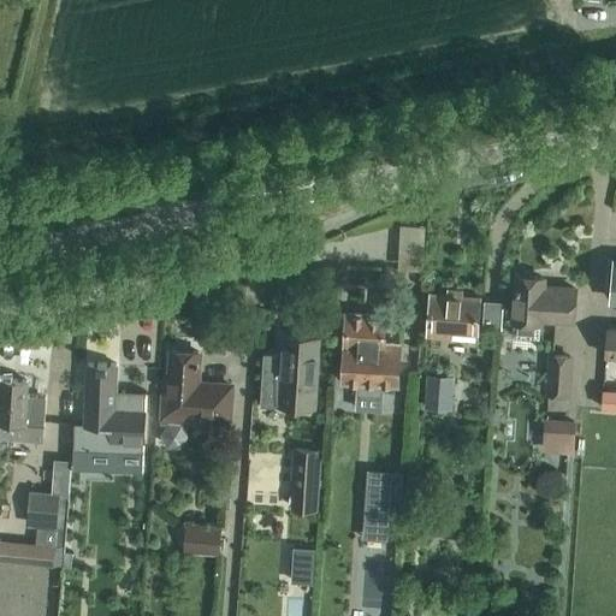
[(426,226),(400,225),(398,267),(424,270),(426,226)]
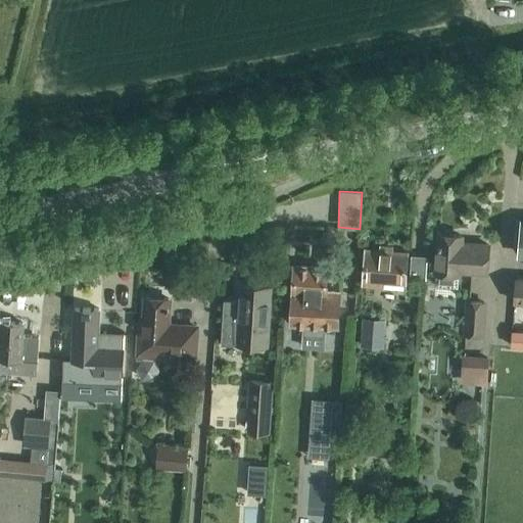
[(438,234),(435,272),(435,285),(459,287),(460,270),(486,272),(488,244),(462,242),(462,235),(438,234)]
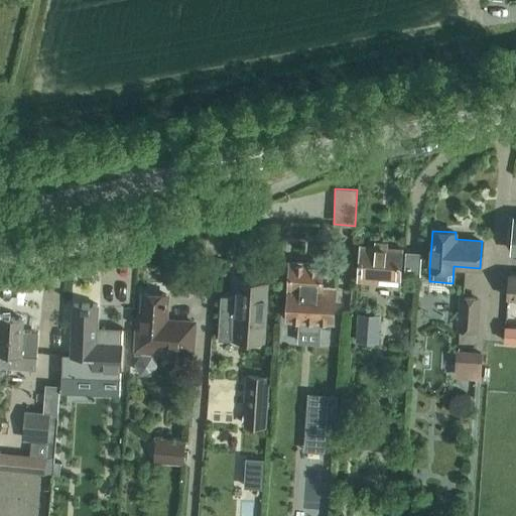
[(358,282),(378,283),(398,285),(401,248),(387,247),(387,244),(376,243),(376,246),(361,245),(358,282)]
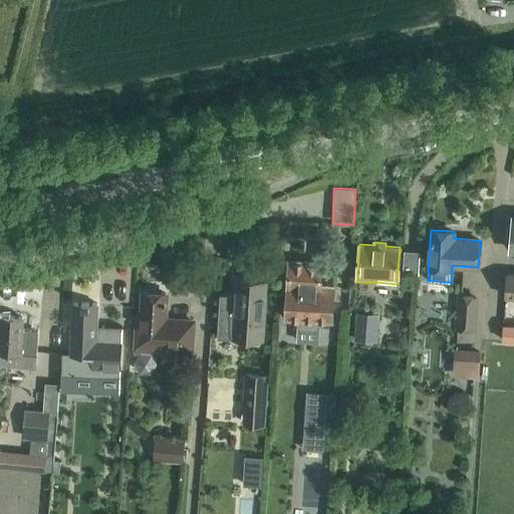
[(420,251),(405,250),(403,274),(419,275),(420,251)]
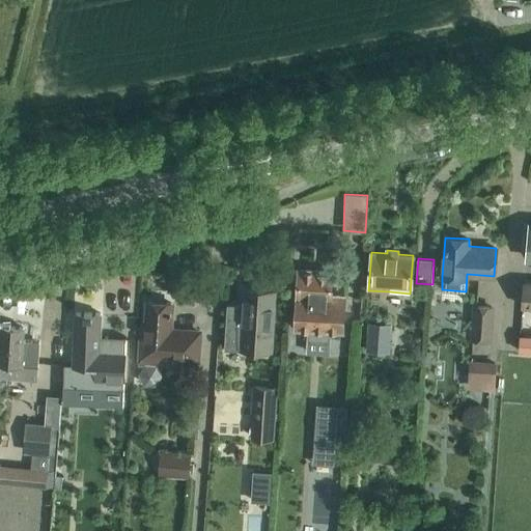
[(297,314),(296,330),(309,331),(308,354),(329,355),(330,332),(342,332),(344,298),(332,297),(333,274),(333,269),(329,269),(299,267),(299,273),(298,295),(297,314)]
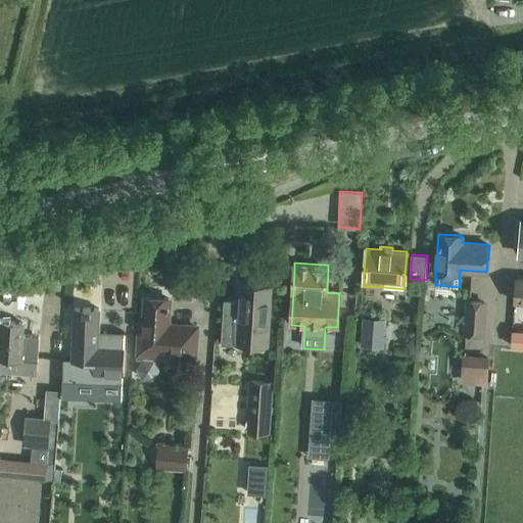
[(522,278),(516,278),(514,300),(522,301),(522,278)]
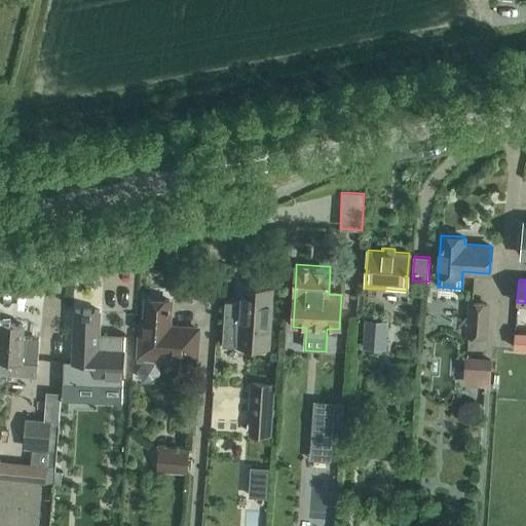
[(269,347),(270,329),(272,288),(240,286),(239,302),(226,301),(223,344),(269,347)]
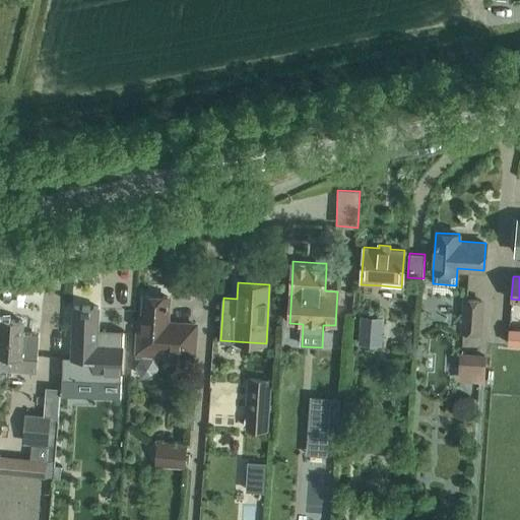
[(138,332),(136,356),(143,356),(136,367),(141,377),(152,377),(159,368),(154,358),(181,360),(181,356),(181,352),(193,353),(193,351),(195,324),(167,322),(169,298),(161,297),(144,296),(142,331),(142,333),(138,332)]
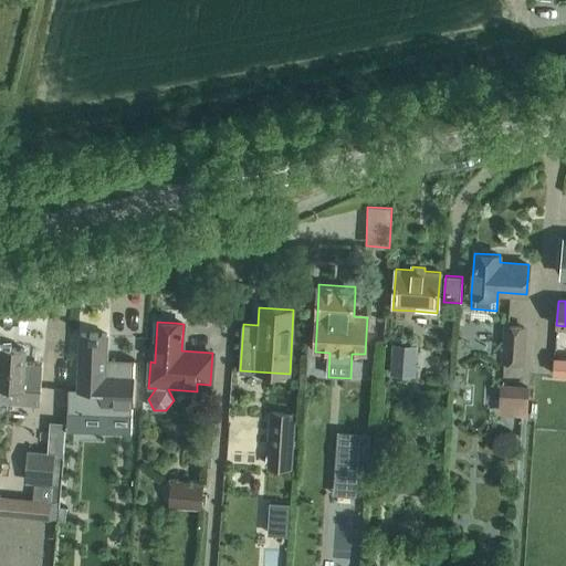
[(524,328),(507,326),(504,358),(521,360),(524,328)]
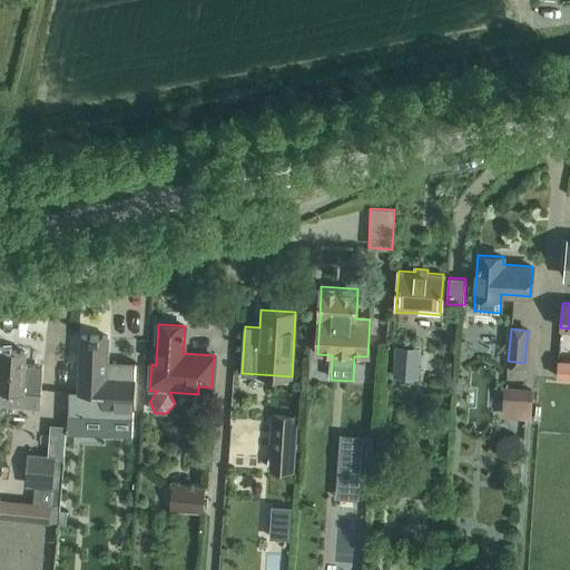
[(69,391),(68,433),(70,433),(133,435),(134,418),(136,375),(136,362),(108,361),(108,337),(81,336),(79,391),(69,391)]
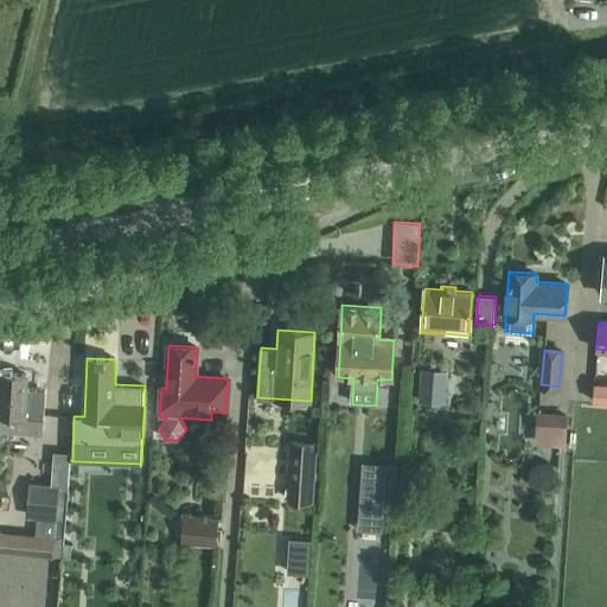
[(422,366),(419,401),(443,402),(447,368),(422,366)]
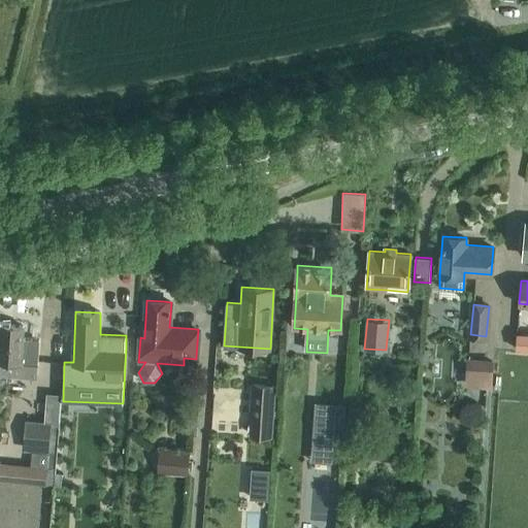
[(1,326),(0,345),(0,372),(36,375),(39,338),(24,337),(25,327),(1,326)]
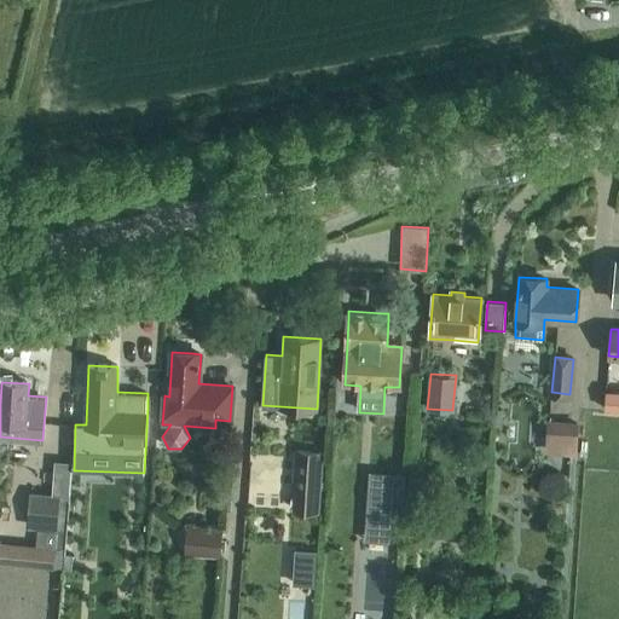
[(618,411),(618,391),(607,391),(605,410),(618,411)]
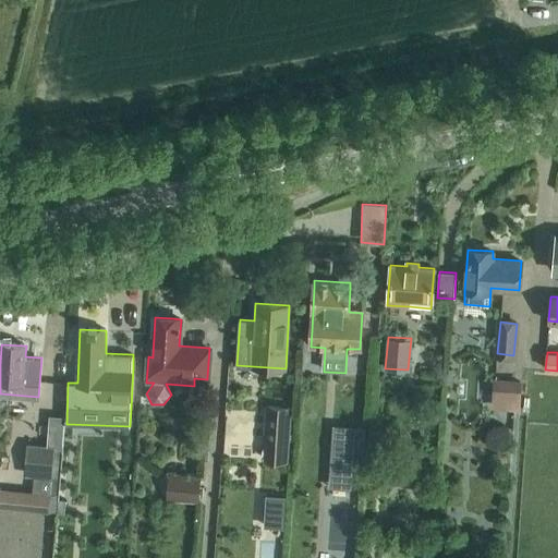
[(522,379),(494,378),(492,408),(520,410),(522,379)]
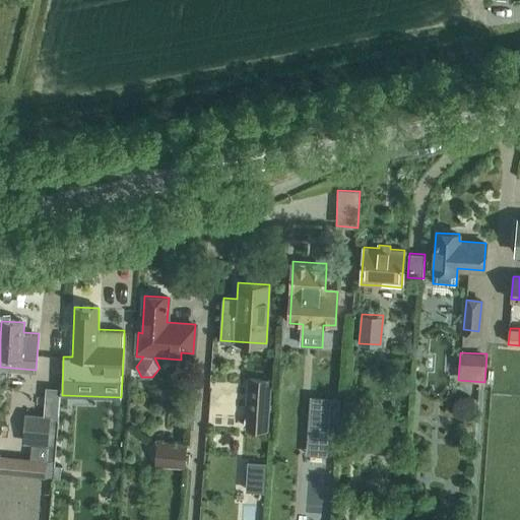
[(270,380),(249,378),(245,429),(266,431),(270,380)]
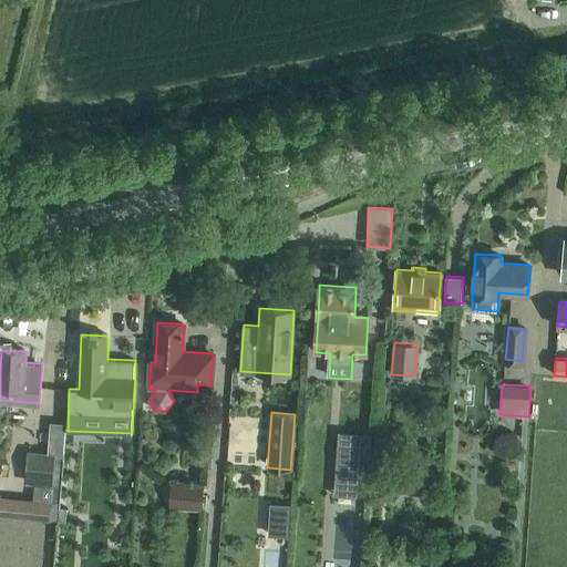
[(28,450),(24,483),(34,484),(33,500),(59,502),(64,453),(65,423),(50,422),(48,452),(28,450)]
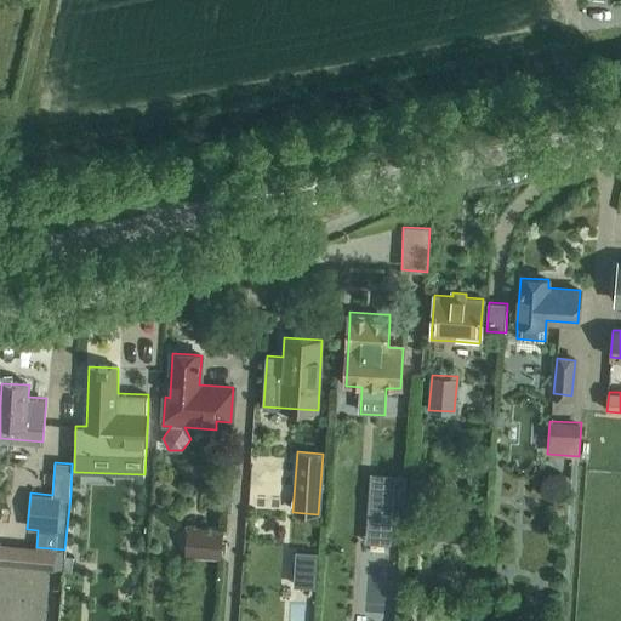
[(368,516),(366,543),(404,545),(405,517),(405,512),(406,476),(370,473),(368,516)]
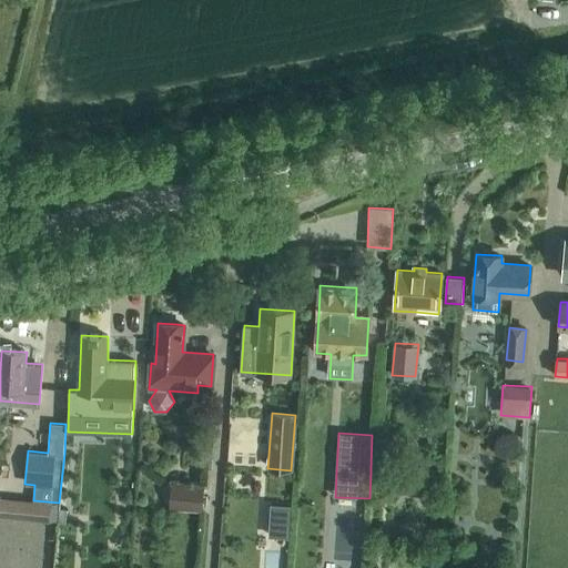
[(171,506),(200,508),(201,485),(173,483),(171,506)]
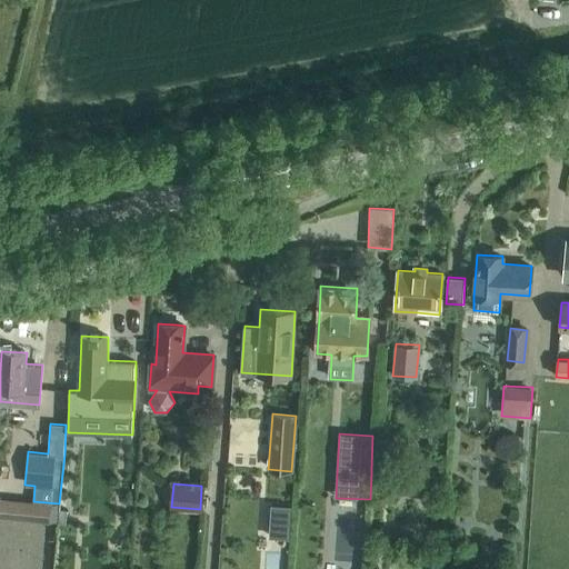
[(1,498),(0,502),(0,517),(58,523),(58,522),(59,510),(59,503),(33,501),(1,498)]
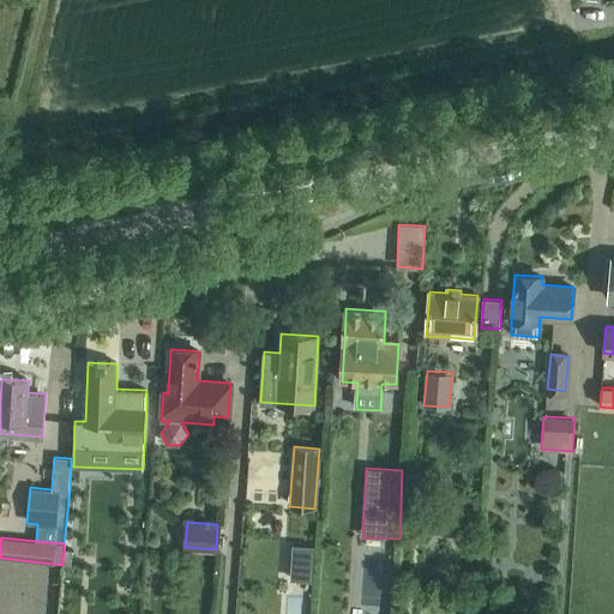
[(312,582),(314,547),(293,545),(290,579),(312,582)]
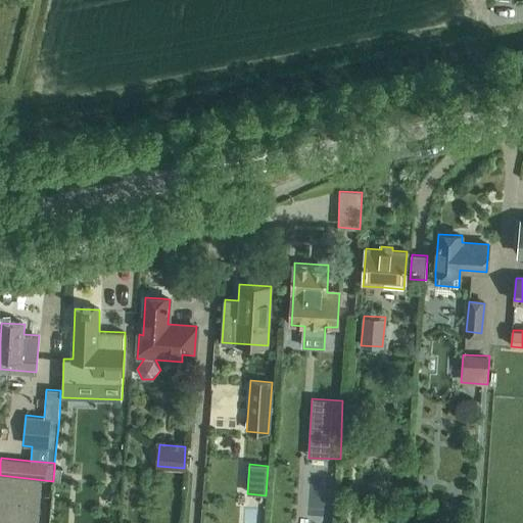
[(54,469),(53,480),(60,481),(61,469),(54,469)]
